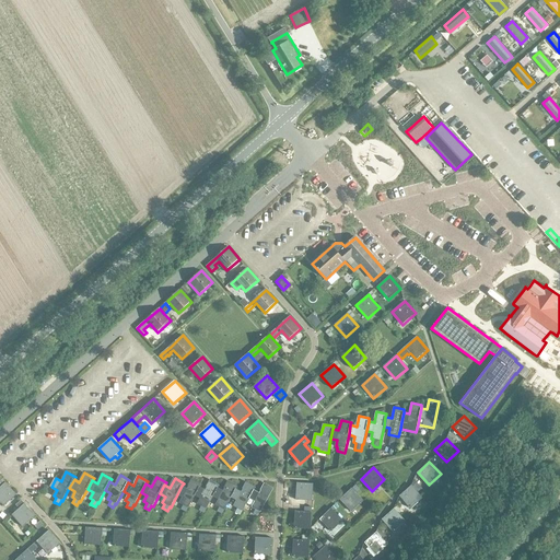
[(179,503),(183,505),(181,509),(186,512),(188,508),(189,509),(196,496),(195,496),(200,487),(202,485),(193,479),(187,489),(182,486),(177,494),(183,498),(179,503)]
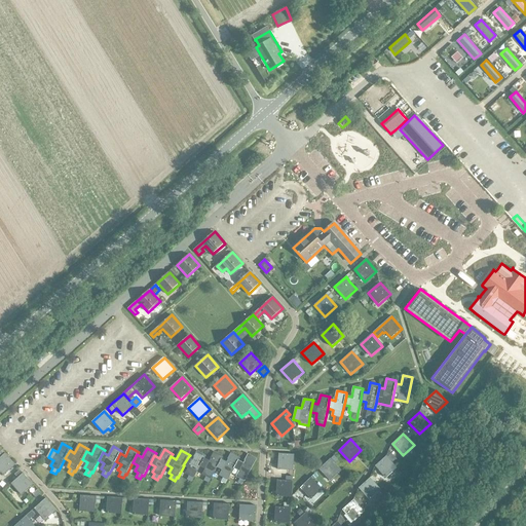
[(183,465),(184,465),(189,468),(186,474),(188,476),(186,479),(191,482),(193,479),(194,479),(200,466),(204,458),(205,456),(197,451),(193,460),(188,457),(183,465)]
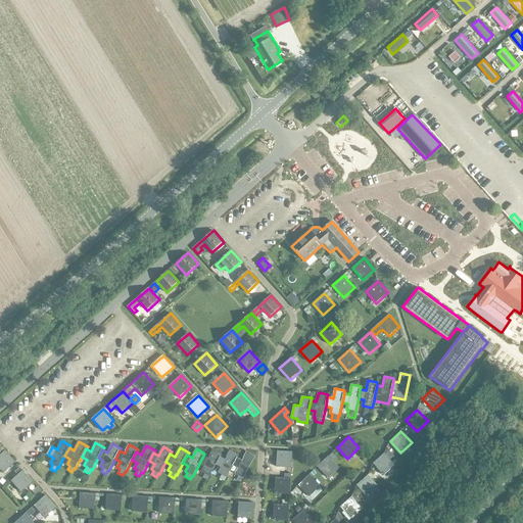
[(199,464),(204,467),(201,472),(204,474),(202,477),(207,480),(208,476),(210,477),(217,465),(221,457),(223,455),(214,449),(208,459),(203,456),(199,464)]
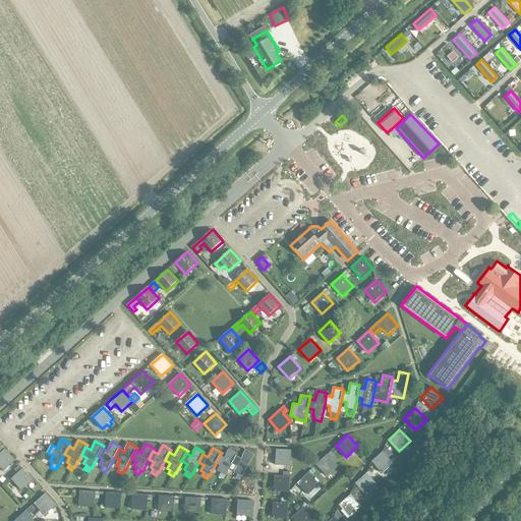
[(0,465),(4,470),(16,460),(6,449),(0,454),(0,465)]
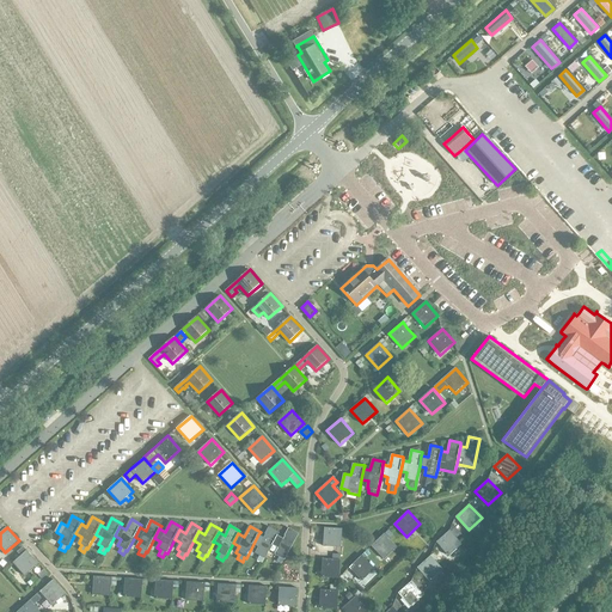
[(256,554),(258,556),(256,560),(262,563),(264,558),(265,560),(274,545),(279,537),(280,533),(270,527),(264,538),(258,534),(254,544),(259,548),(256,554)]
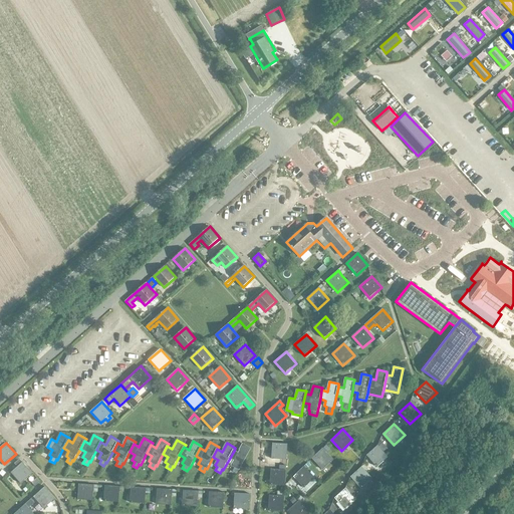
[(231,466),(234,468),(232,471),(237,474),(238,470),(240,471),(252,449),(243,444),(238,453),(234,451),(230,458),(234,461),(231,466)]
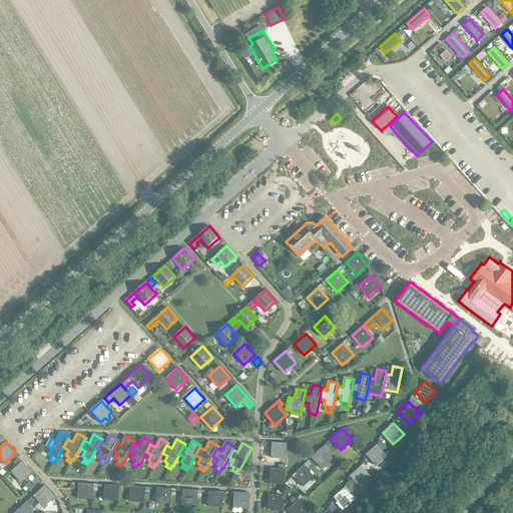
[(273,443),(272,458),(287,459),(287,444),(273,443)]
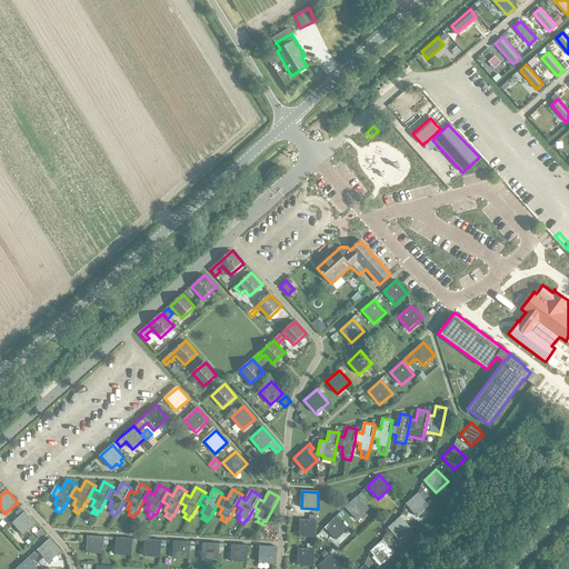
[(419,492),(407,503),(418,516),(430,505),(419,492)]
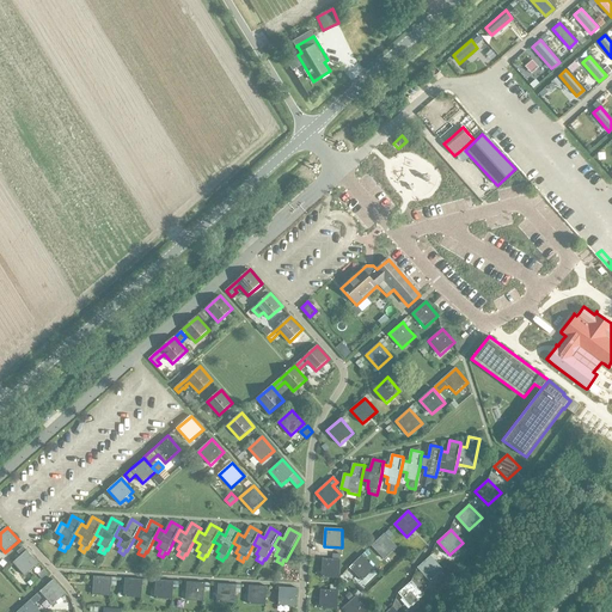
[(385,533),(372,545),(385,560),(398,546),(385,533)]
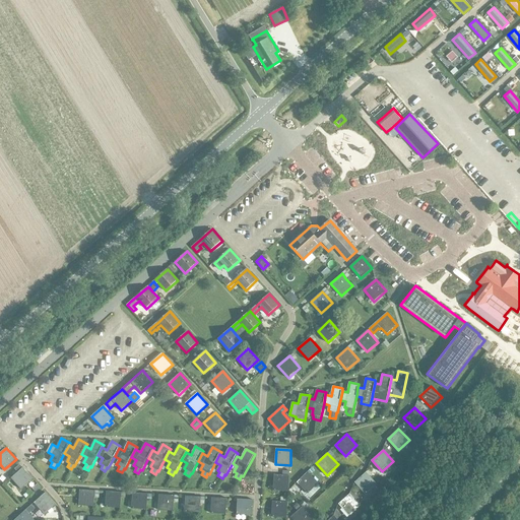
[(21,489),(34,478),(23,467),(12,478),(21,489)]
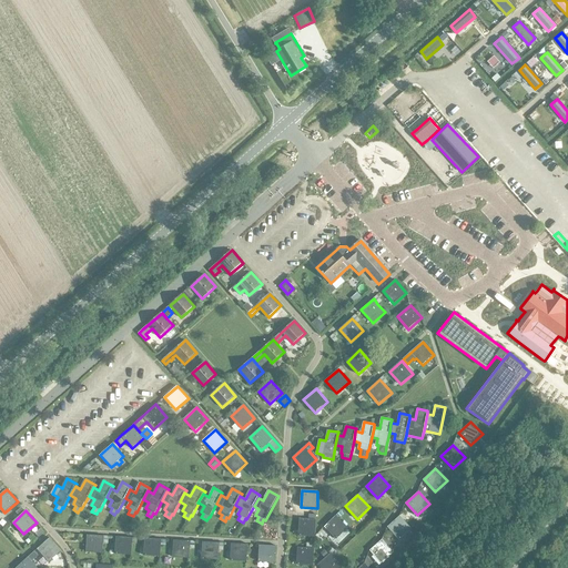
[(336,515),(325,526),(336,538),(348,527),(336,515)]
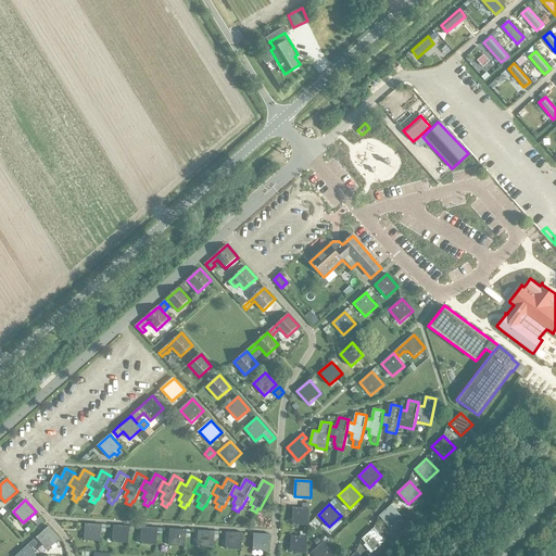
[(391,505),(380,515),(391,527),(402,517),(391,505)]
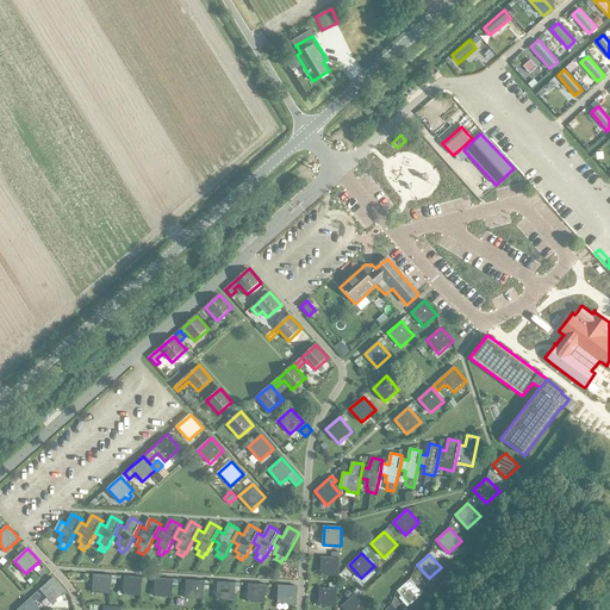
[(322,556),(321,576),(338,577),(340,558),(322,556)]
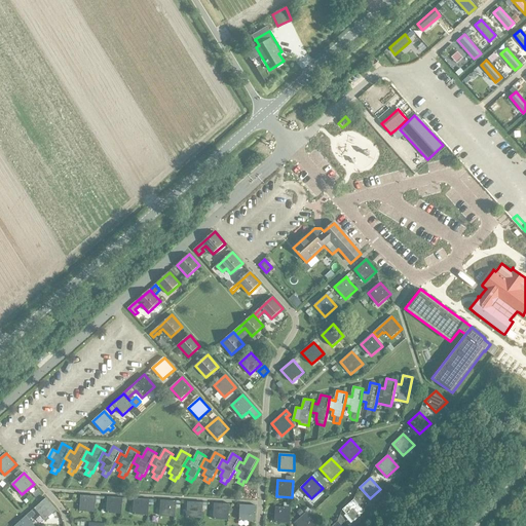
[(81,495),(80,512),(96,512),(96,503),(97,496),(81,495)]
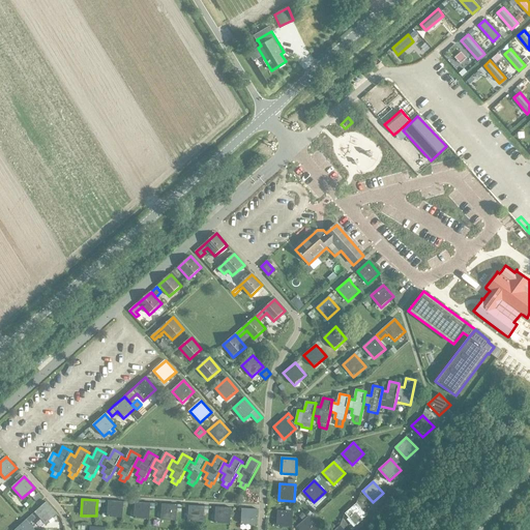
[(109,501),(108,517),(123,518),(124,506),(124,502),(109,501)]
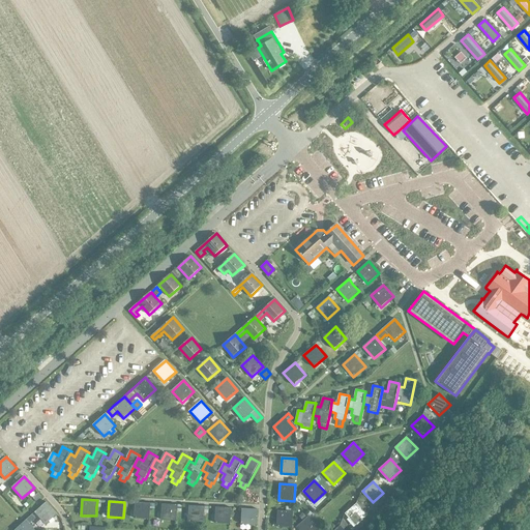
[(47,525),(58,514),(48,502),(35,512),(47,525)]
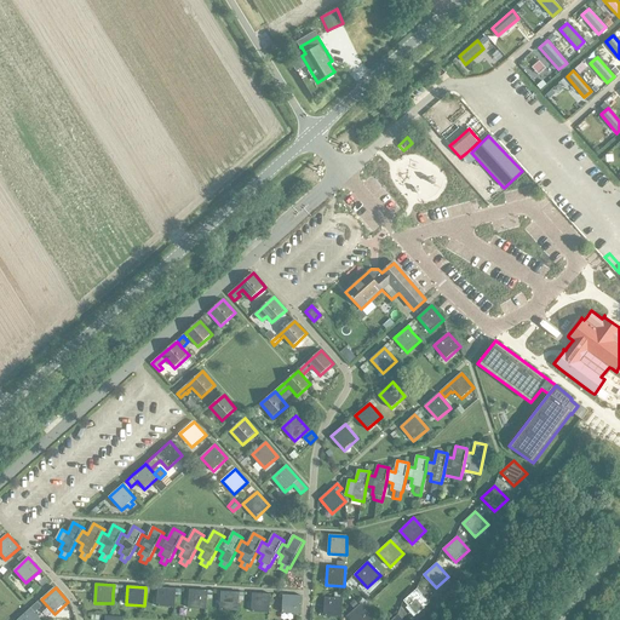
[(159,587),(158,607),(176,607),(176,595),(177,589),(159,587)]
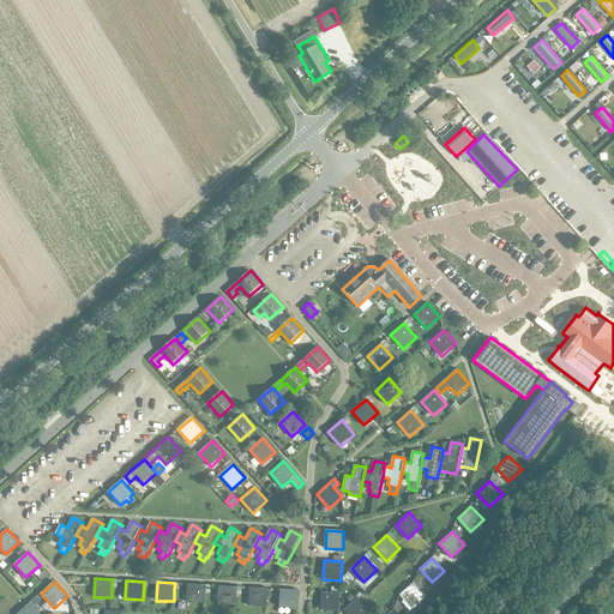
[(410,612),(414,608),(427,596),(414,583),(401,594),(404,599),(401,601),(410,612)]
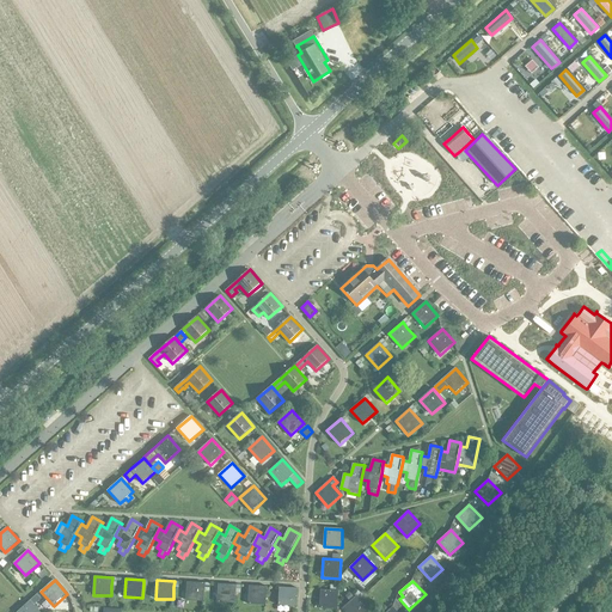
[(188,582),(187,600),(204,601),(204,591),(206,583),(188,582)]
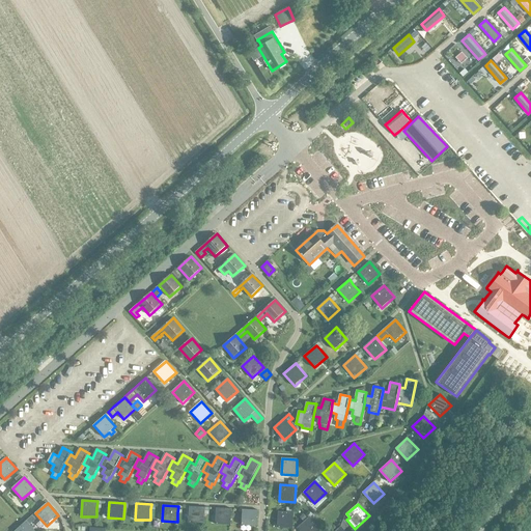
[(190,506),(189,523),(204,524),(204,514),(205,507),(190,506)]
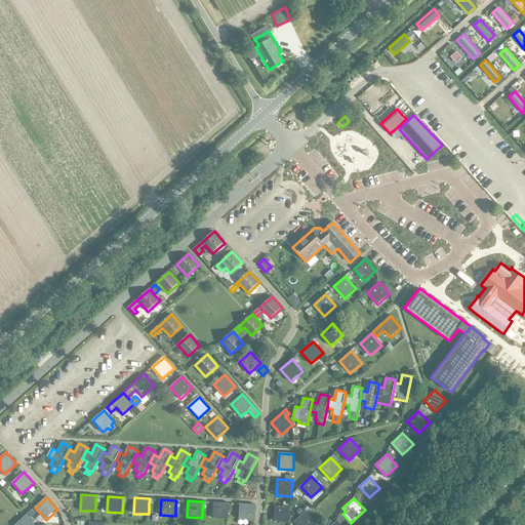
[(214,502),(213,518),(229,519),(230,503),(214,502)]
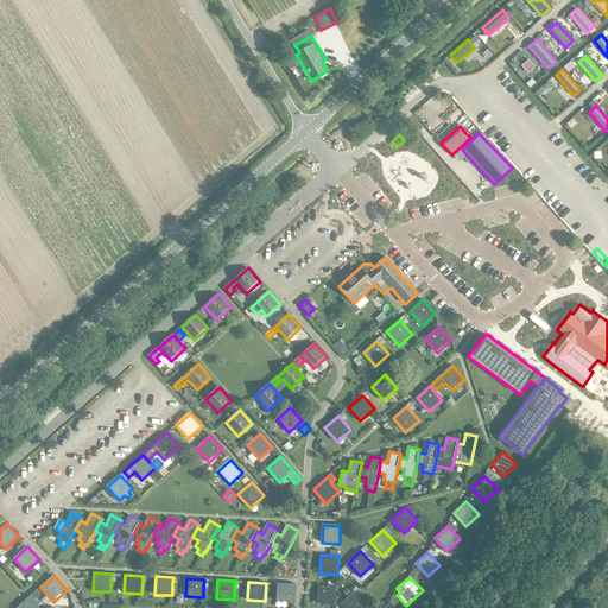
[(278,583),(277,602),(296,603),(297,584),(278,583)]
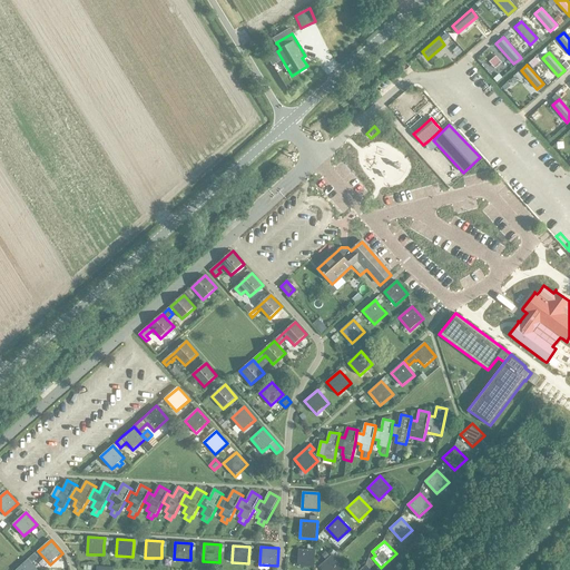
[(300,549),(298,567),(315,567),(315,550),(300,549)]
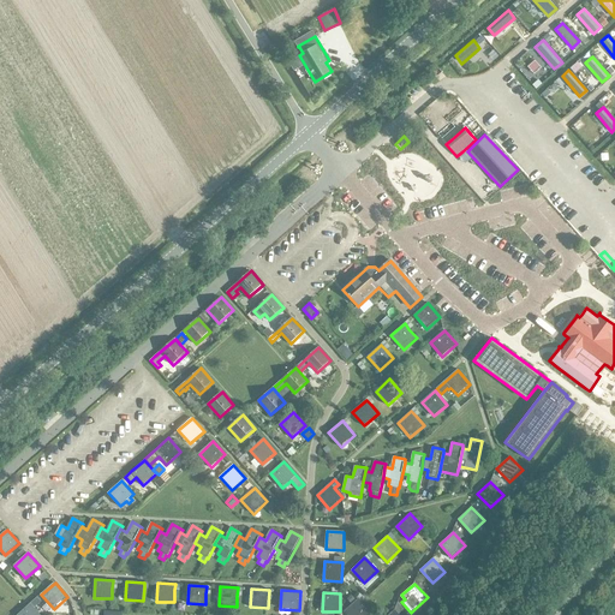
[(358,598),(345,611),(347,614),(366,614),(370,611),(358,598)]
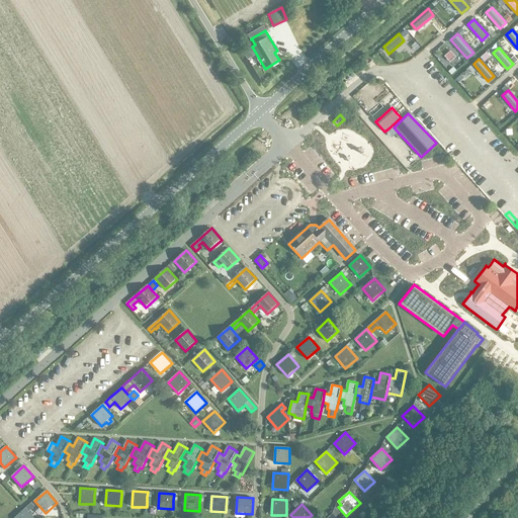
[(34,517),(26,508),(14,517),(34,517)]
